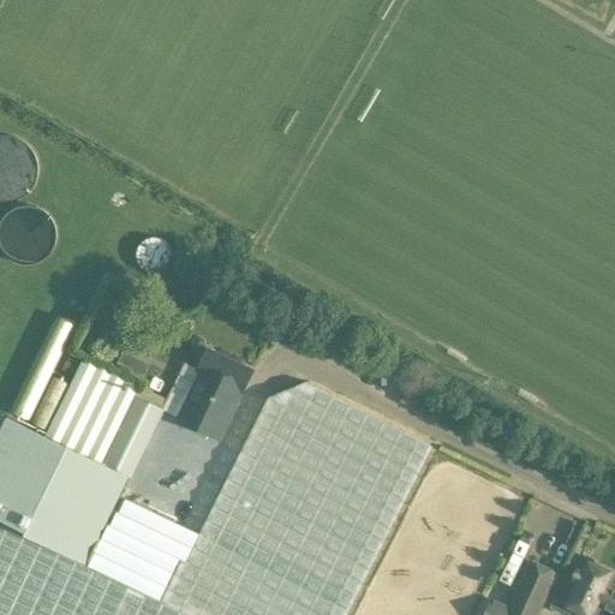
[(0,202),(4,203),(10,202),(15,201),(21,198),(25,196),(30,191),(34,186),(36,181),(37,175),(39,169),(37,163),(36,157),(34,151),(30,147),(25,143),(21,139),(16,137),(10,136),(4,136),(0,136),(0,202)]
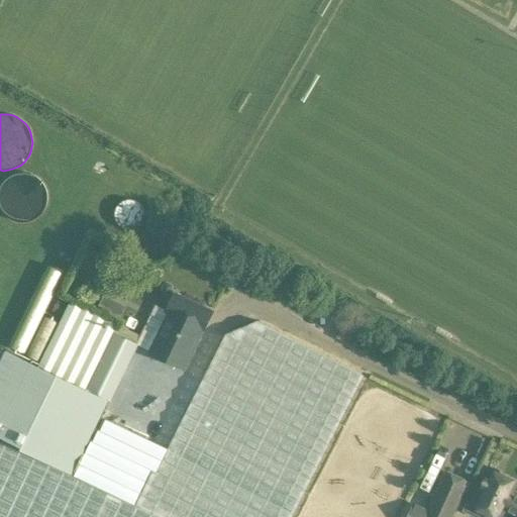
[(22,222),(26,222),(30,221),(34,219),(38,217),(41,214),(44,210),(46,206),(47,202),(47,197),(47,193),(46,189),(44,185),(41,181),(38,178),(34,176),(30,174),(26,173),(21,173),(17,174),(13,175),(9,177),(5,180),(2,183),(0,187),(0,207),(0,209),(3,212),(5,216),(9,218),(13,220),(17,222),(22,222)]
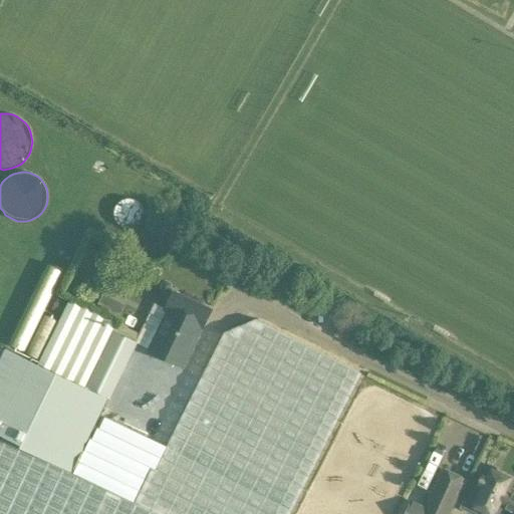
[(24,349),(61,269),(46,262),(9,342),(24,349)]
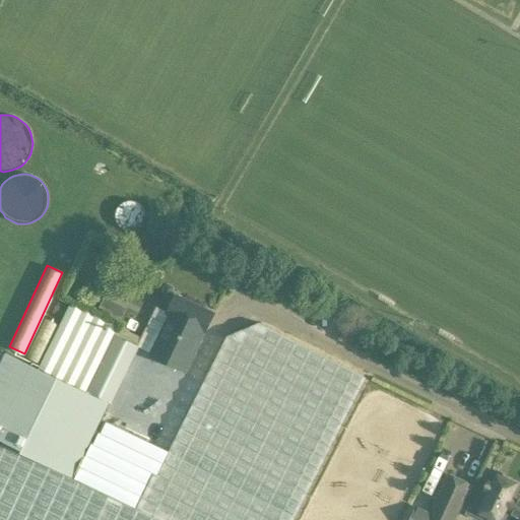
[(205,330),(213,314),(176,296),(167,314),(170,315),(151,353),(185,370),(204,330),(205,330)]
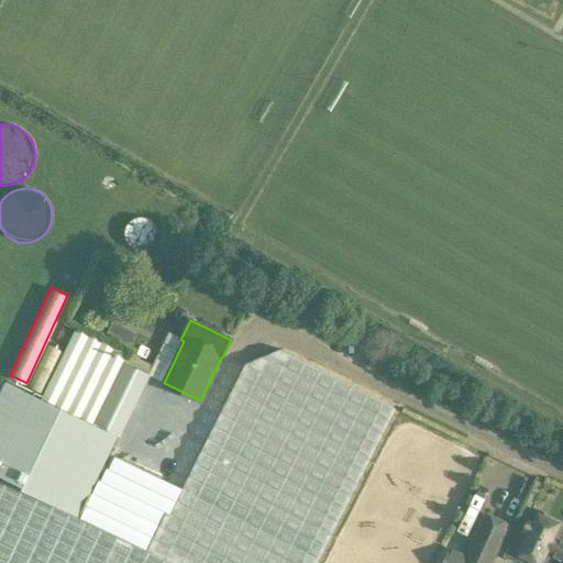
[(41,399),(6,382),(0,394),(0,562),(318,562),(396,410),(277,350),(250,351),(181,488),(110,454),(150,374),(124,362),(130,352),(77,327),(41,399)]
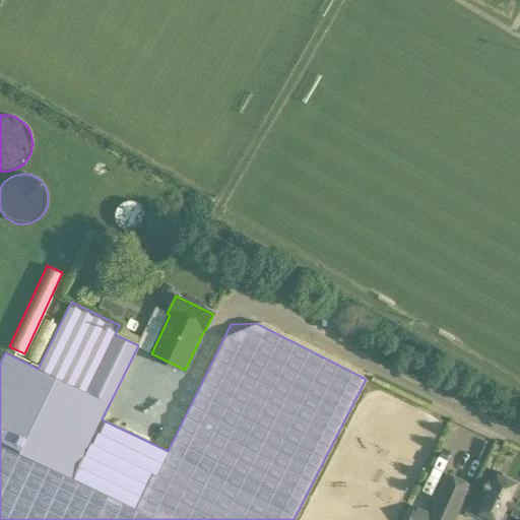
[(54,315),(62,320),(68,309),(59,304),(54,315)]
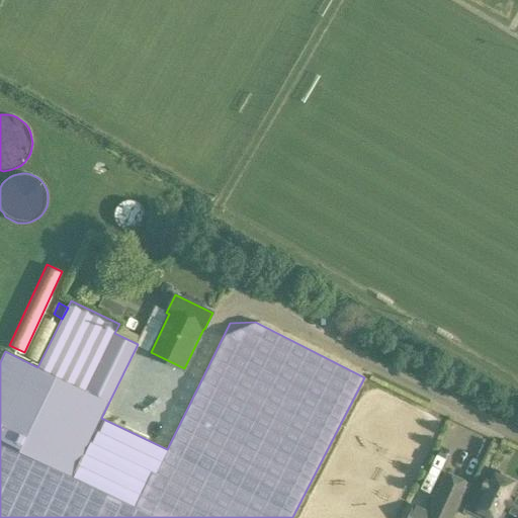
[(493,517),(508,517),(509,515),(515,517),(517,517),(517,493),(514,492),(517,485),(490,471),(481,491),(475,488),(466,506),(493,517)]
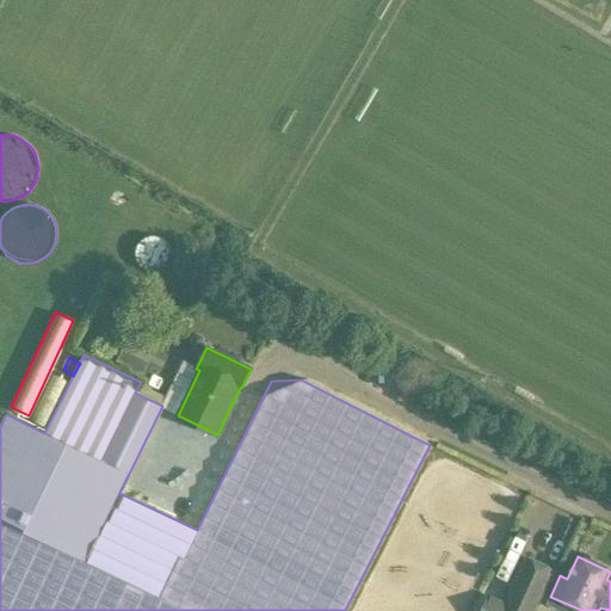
[(487,596),(479,610),(530,610),(551,571),(530,560),(507,605),(487,596)]
